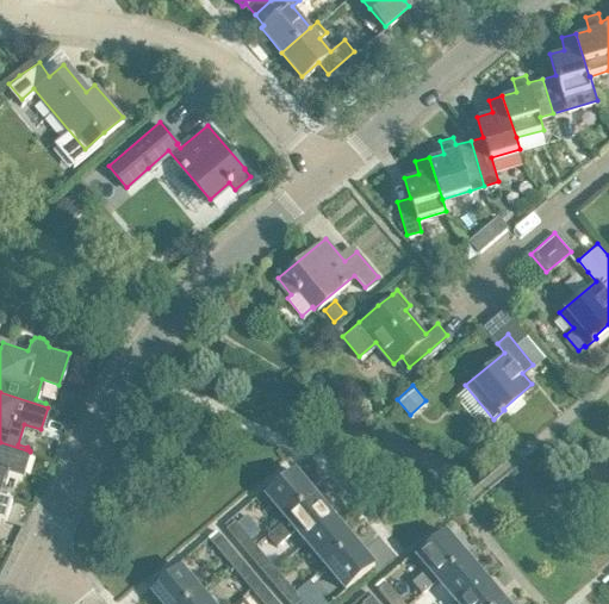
[(23,473),(30,452),(0,442),(0,492),(11,496),(12,494),(8,494),(10,491),(0,489),(0,485),(6,468),(23,473)]
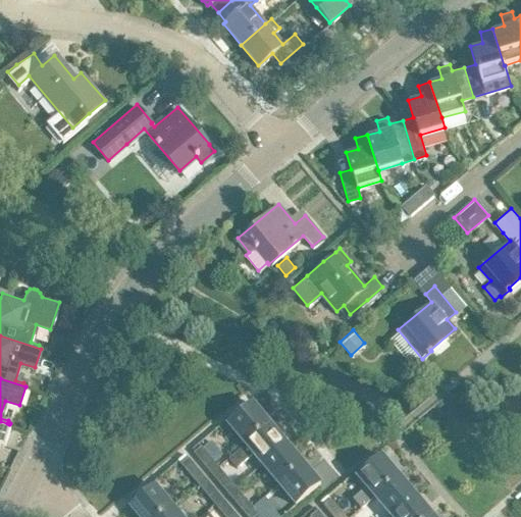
[(245,443),(269,421),(251,401),(226,421),(244,442),(245,443)]
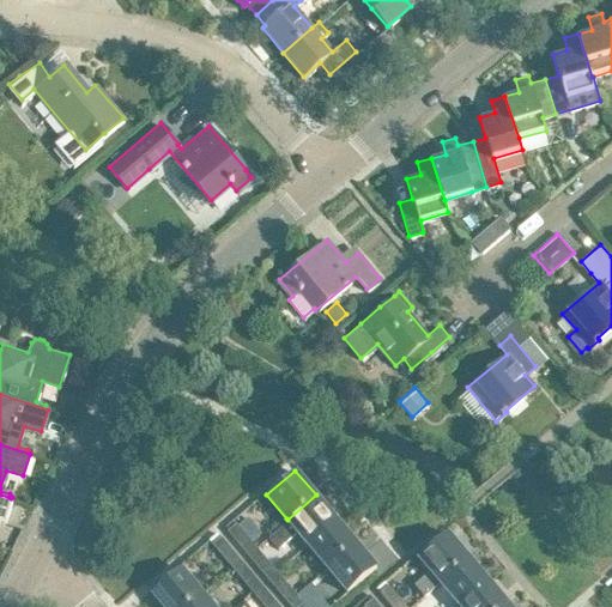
[(0,519),(5,521),(11,498),(0,495),(0,519)]
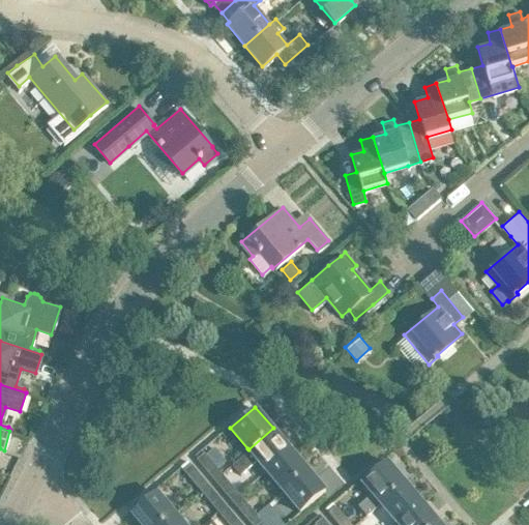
[(265,469),(290,448),(273,428),(248,449),(247,448),(232,463),(239,471),(256,458),(265,469)]
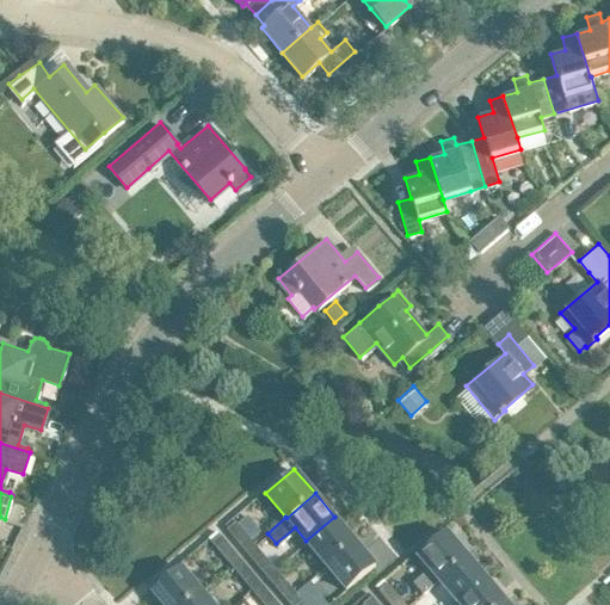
[(325,565),(355,539),(334,517),(306,541),(325,565)]
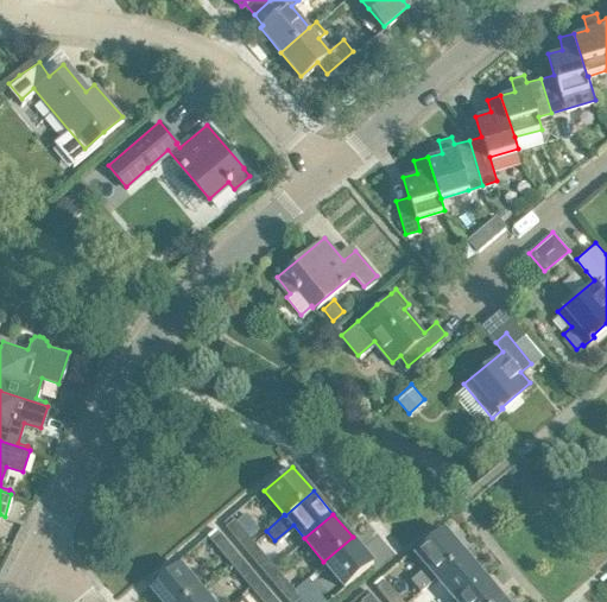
[(245,549),(253,542),(248,536),(233,517),(225,524),(239,543),(245,549)]
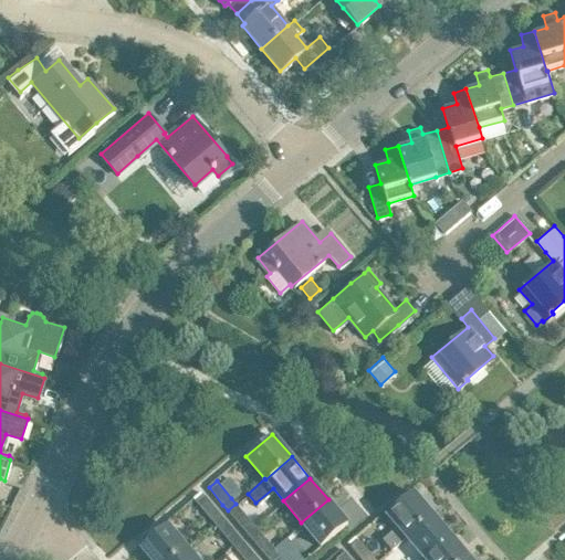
[(405,536),(406,536),(425,520),(432,514),(412,490),(386,514),(396,525),(382,537),(390,547),(405,536)]
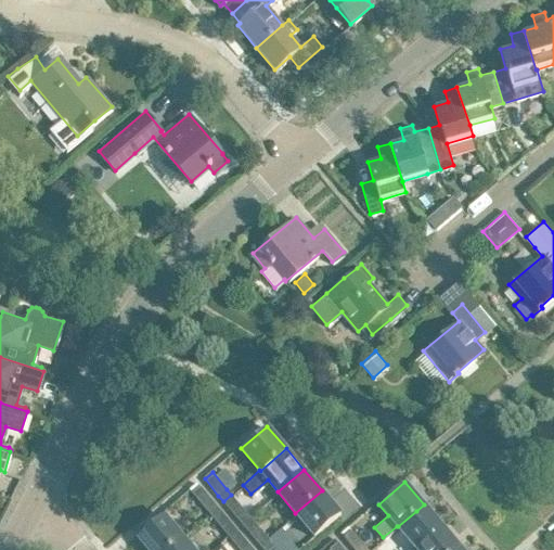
[(209,511),(217,506),(198,484),(192,490),(209,511)]
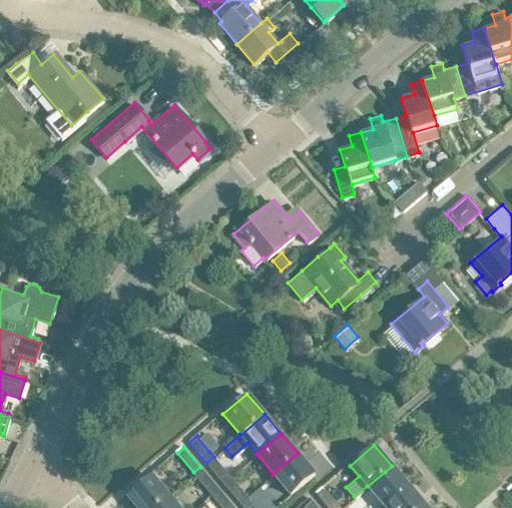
[(290,493),(314,473),(298,453),(273,474),(290,493)]
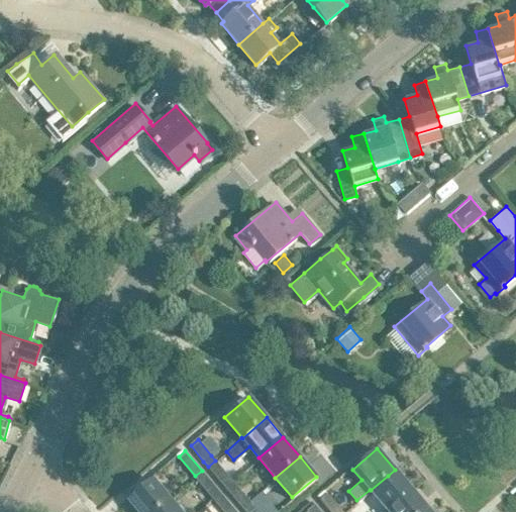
[(225,486),(232,480),(215,461),(208,467),(225,486)]
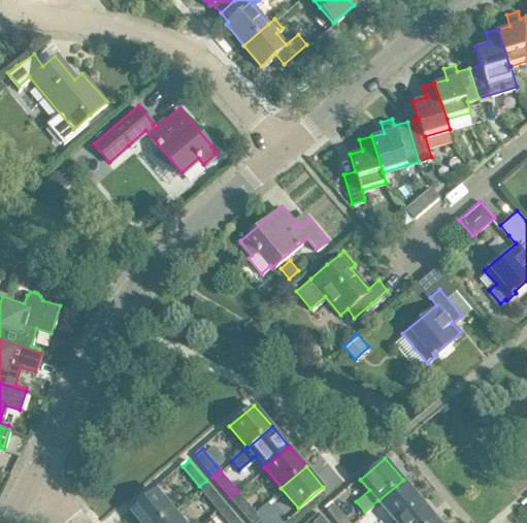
[(395,521),(417,502),(420,499),(403,480),(396,486),(379,500),(395,521)]
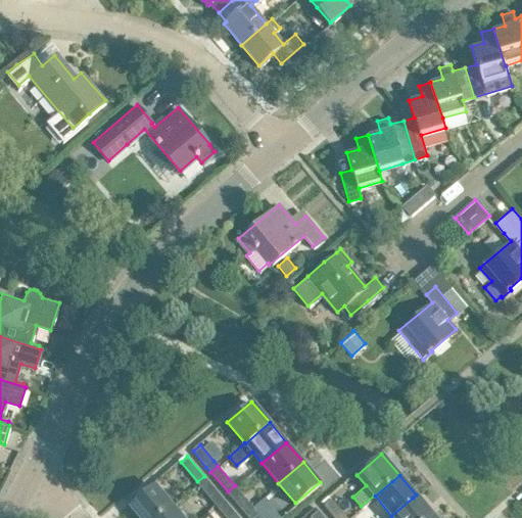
[(215,502),(222,496),(204,476),(197,481),(215,502)]
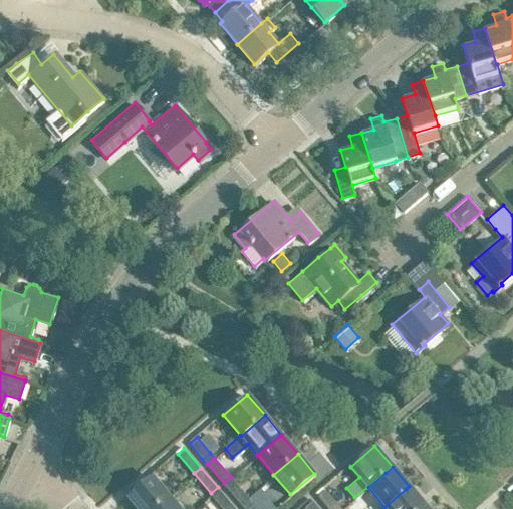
[(138,508),(152,508),(169,495),(152,476),(127,496),(138,508)]
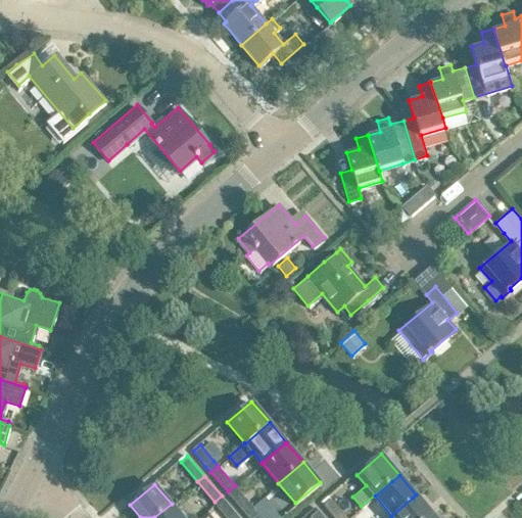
[(245,512),(252,506),(235,485),(228,491),(245,512)]
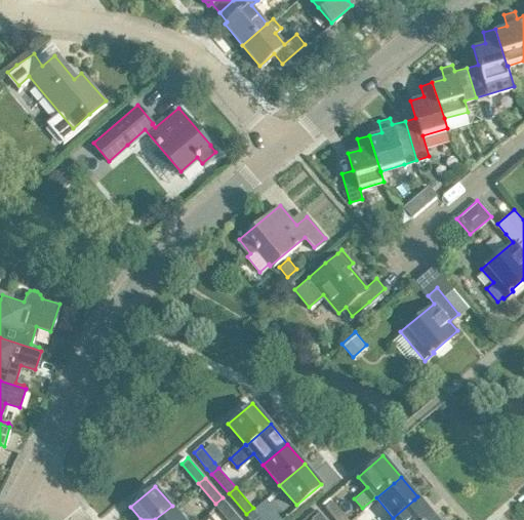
[(349,519),(350,519),(331,498),(328,494),(321,501),(325,505),(336,519),(349,519)]
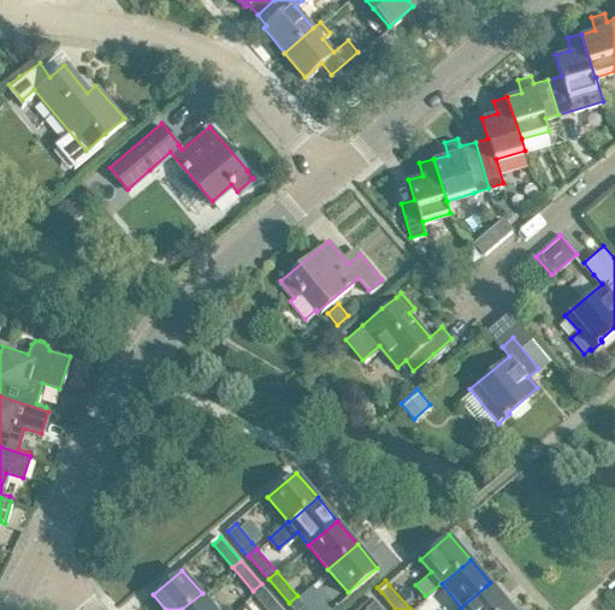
[(463,609),(506,609),(510,606),(490,582),(486,586),(461,608),(463,609)]
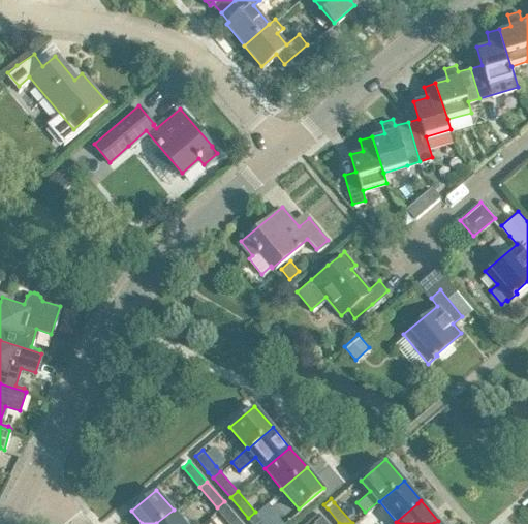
[(230,523),(239,523),(242,522),(224,501),(217,507),(230,523)]
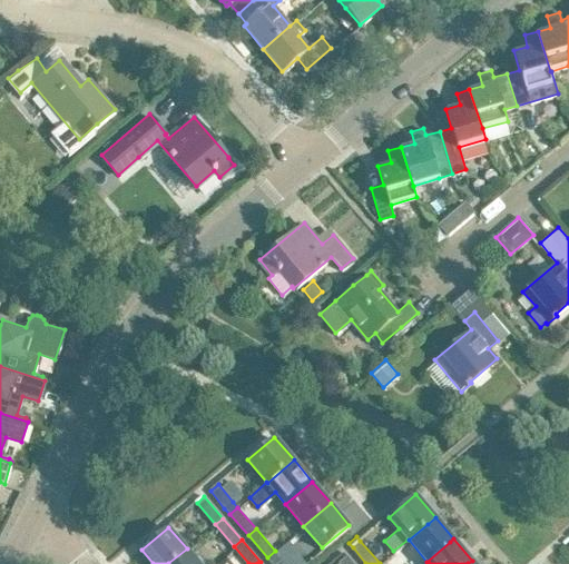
[(199,563),(187,548),(168,563),(199,563)]
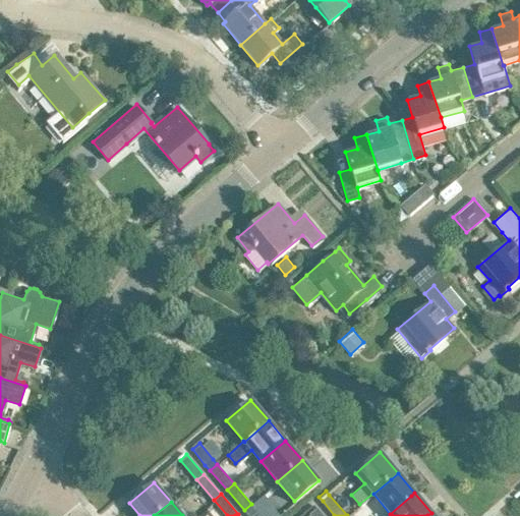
[(249,515),(262,515),(251,504),(244,510),(247,514),(249,515)]
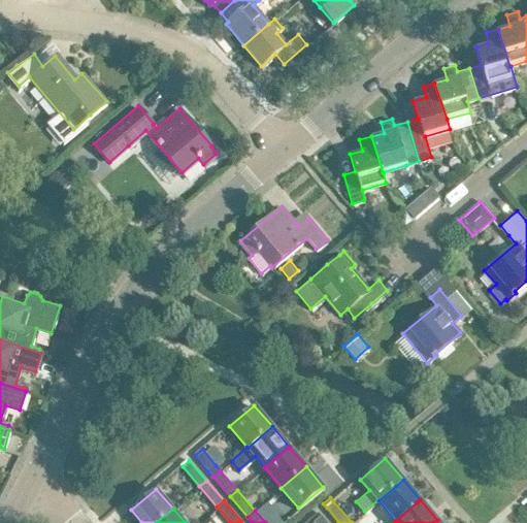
[(329,522),(321,513),(314,519),(316,522),(329,522)]
